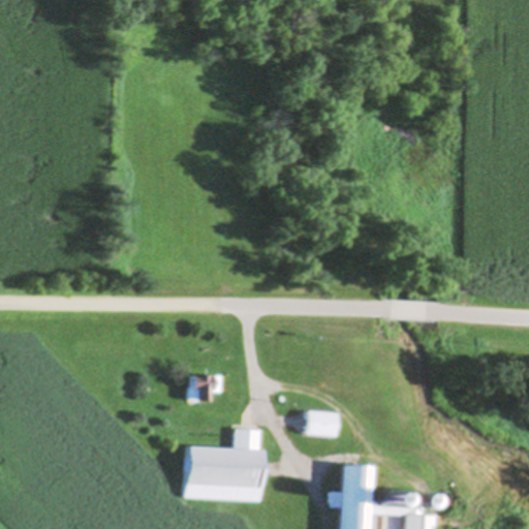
[(219,375),(188,375),(188,402),(211,402),(211,393),(219,393),(219,375)]
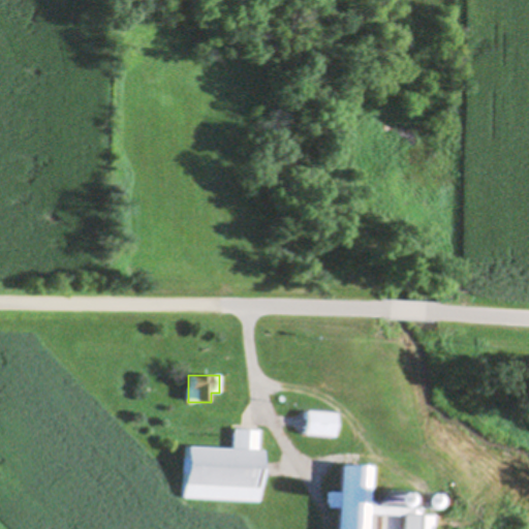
[(335,438),(338,414),(308,409),(304,433),(335,438)]
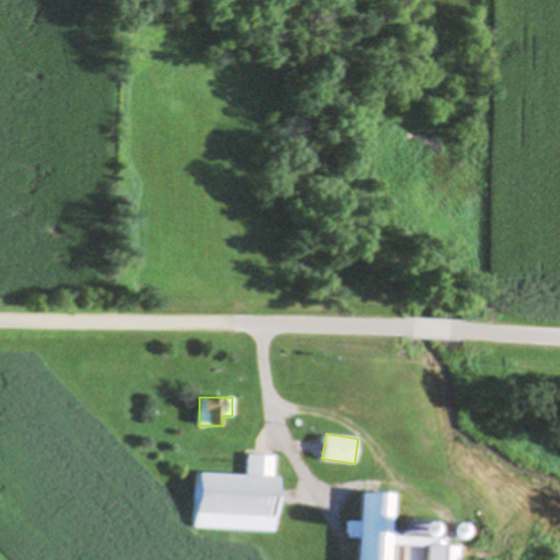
[(195,471),(193,527),(278,532),(280,476),(273,475),(275,454),(246,453),(245,474),(195,471)]
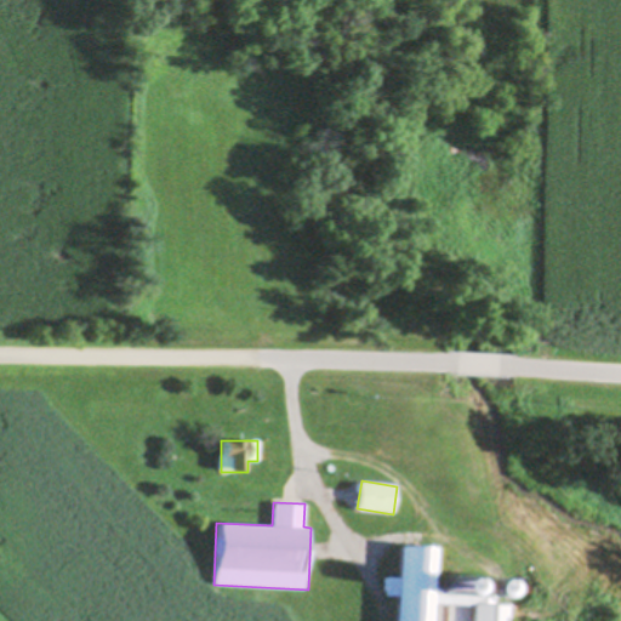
[(396,620),(432,620),(433,600),(449,602),(449,584),(434,584),(437,546),(402,545),(400,579),(394,579),(394,592),(397,592),(396,620)]
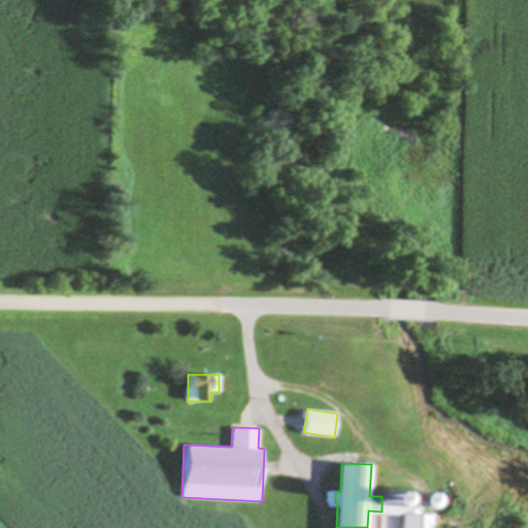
[(432,527),(432,512),(404,512),(403,527),(432,527)]
